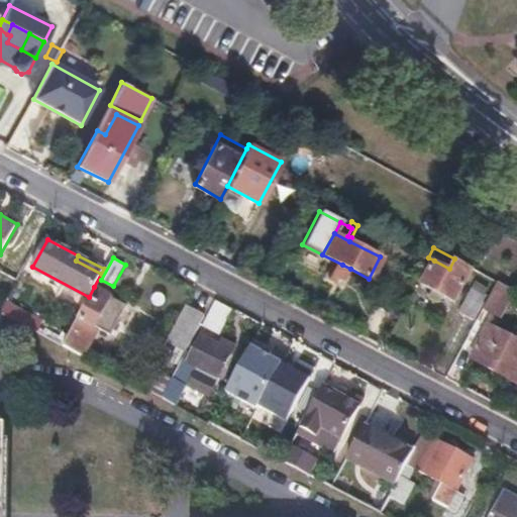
[(449,269),(434,261),(422,284),(432,290),(443,296),(453,301),(472,268),(470,267),(454,259),(449,269)]
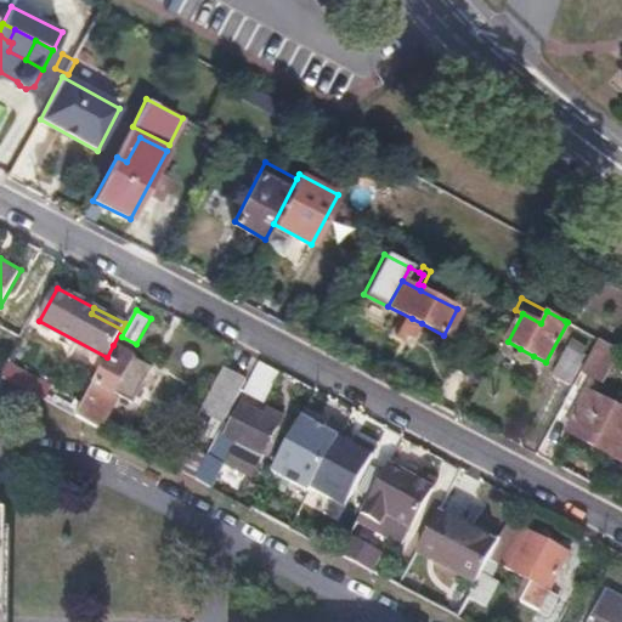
[(422,323),(412,318),(408,326),(418,331),(422,323)]
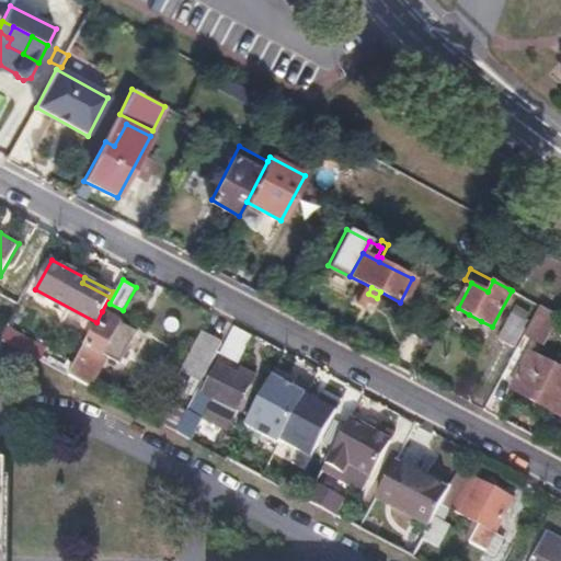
[(538,305),(531,318),(528,323),(546,332),(556,313),(538,305)]
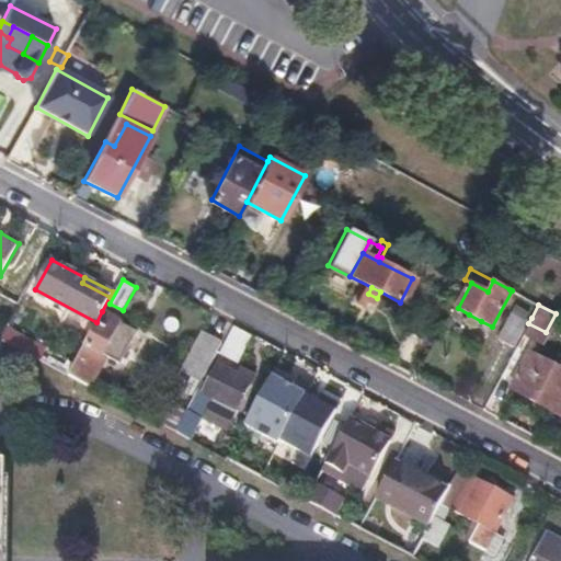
[(531,318),(513,308),(497,336),(516,347),(528,323),(531,318)]
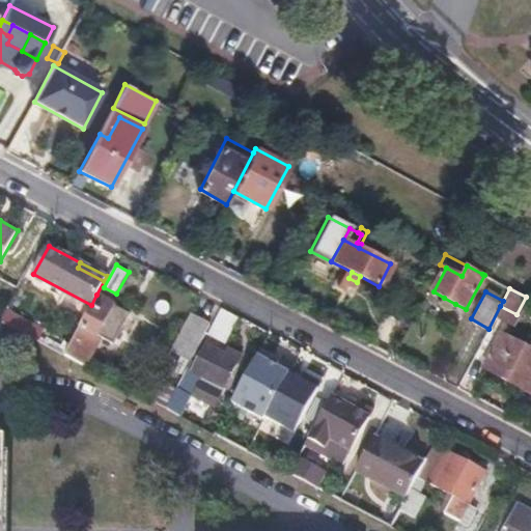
[(96,295),(91,305),(80,326),(94,334),(96,335),(104,322),(112,303),(96,295)]
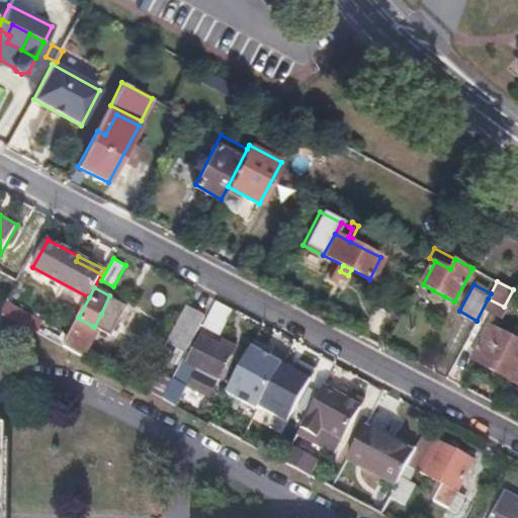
[(433,290),(430,294),(441,300),(444,296),(433,290)]
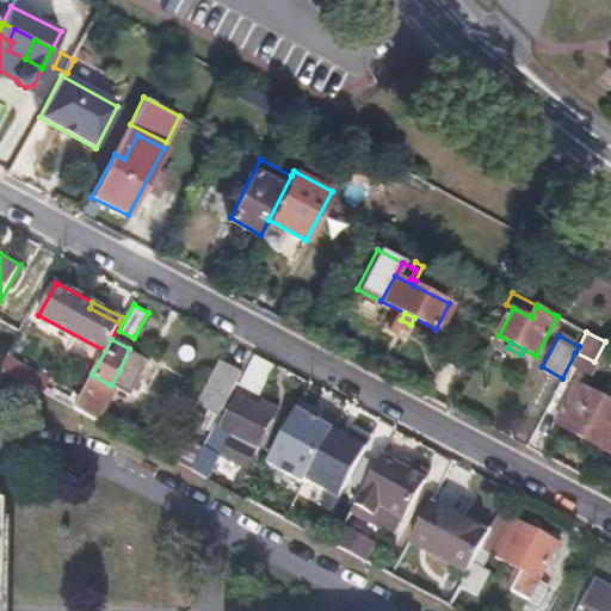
[(143,357),(129,349),(119,370),(133,378),(143,357)]
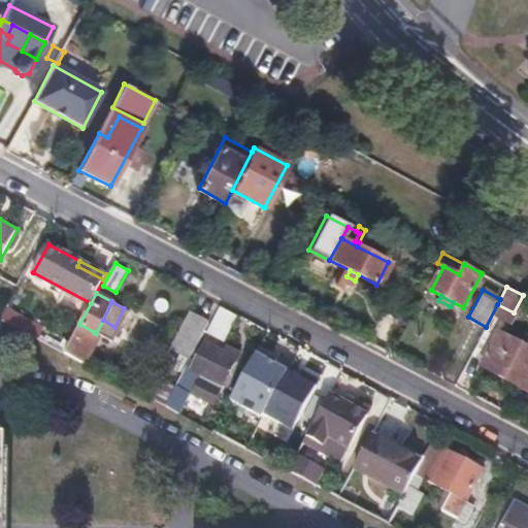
[(233,314),(221,307),(209,328),(222,334),(233,314)]
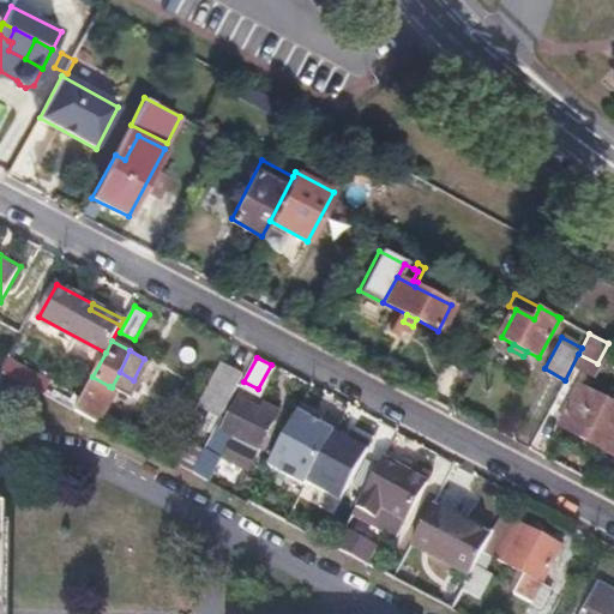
[(241,374),(221,363),(199,404),(220,415),(241,374)]
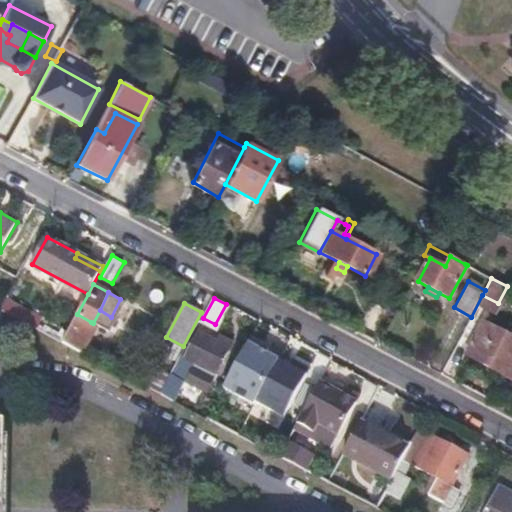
[(91,322),(77,314),(62,343),(82,353),(88,343),(82,340),(91,322)]
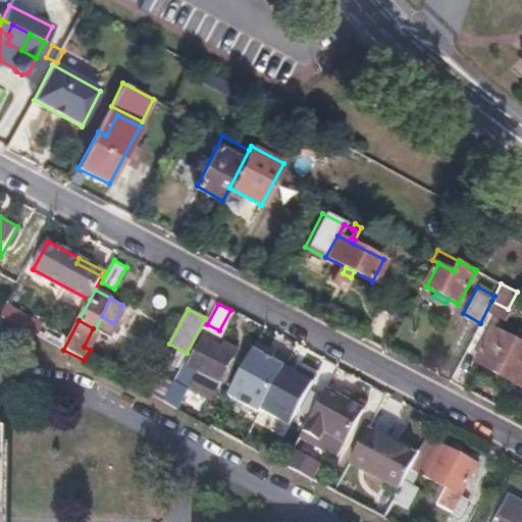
[(521,346),(491,330),(475,362),(521,387),(521,346)]
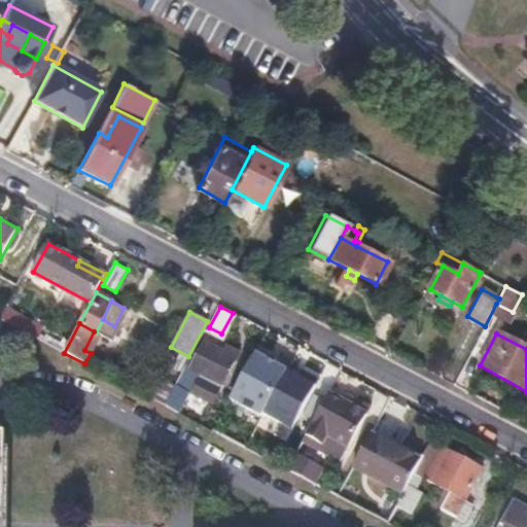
[(190,367),(203,374),(192,392),(211,402),(239,352),(226,346),(223,352),(205,342),(190,367)]
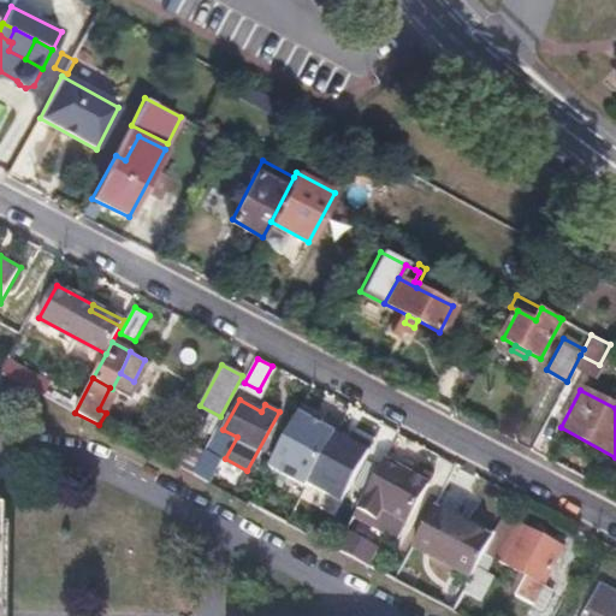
[(369,446),(297,408),(268,462),(341,501),(369,446)]
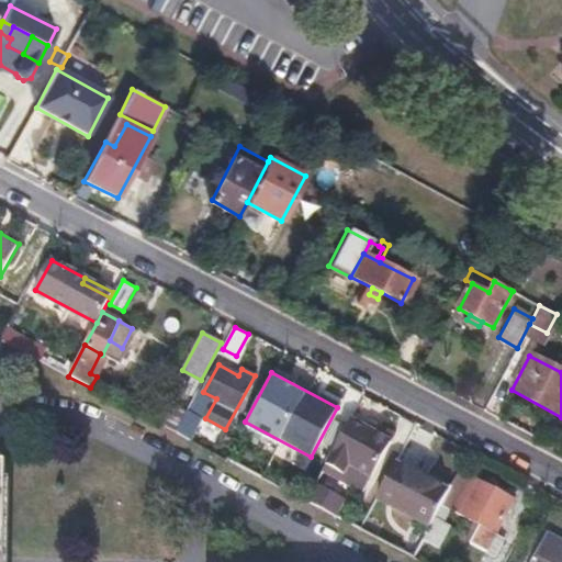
[(197,394),(187,413),(176,433),(186,437),(206,400),(197,394)]
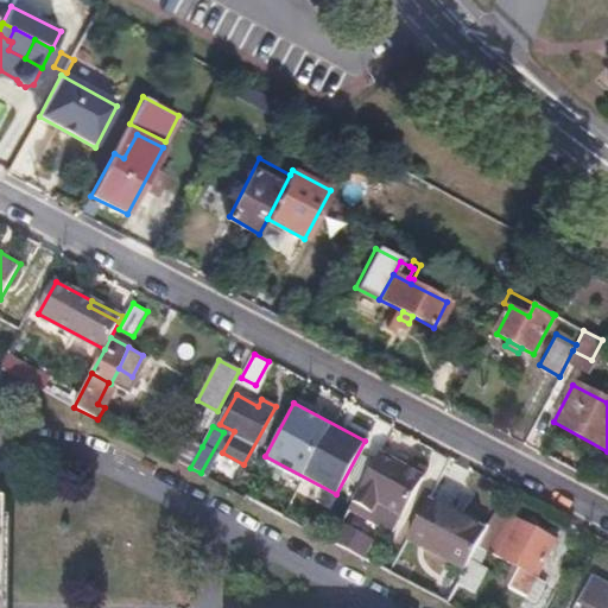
[(202,447),(187,438),(175,460),(190,468),(202,447)]
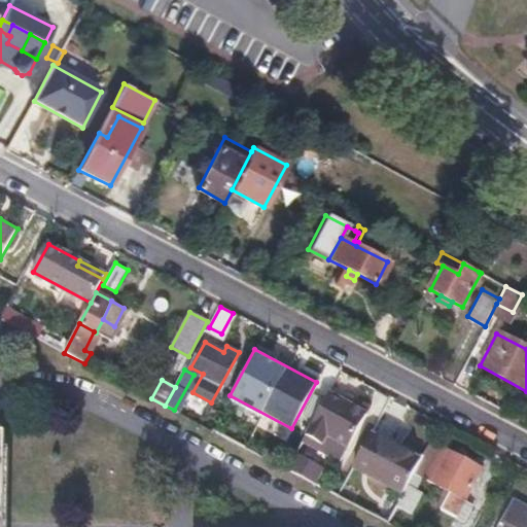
[(366,409),(328,389),(301,442),(339,462),(366,409)]
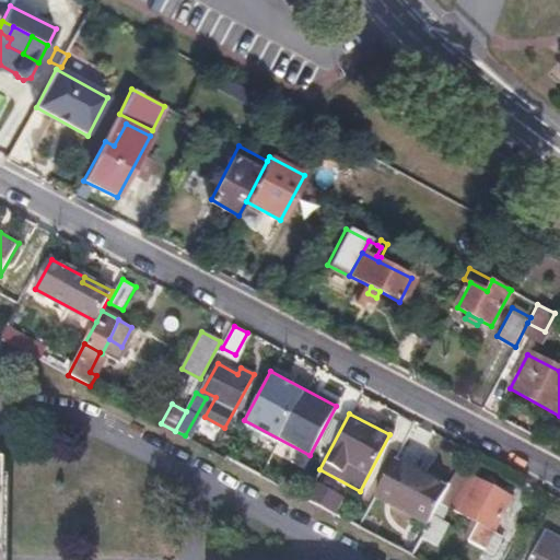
[(443,465),(404,443),(376,492),(397,504),(403,494),(421,504),(443,465)]
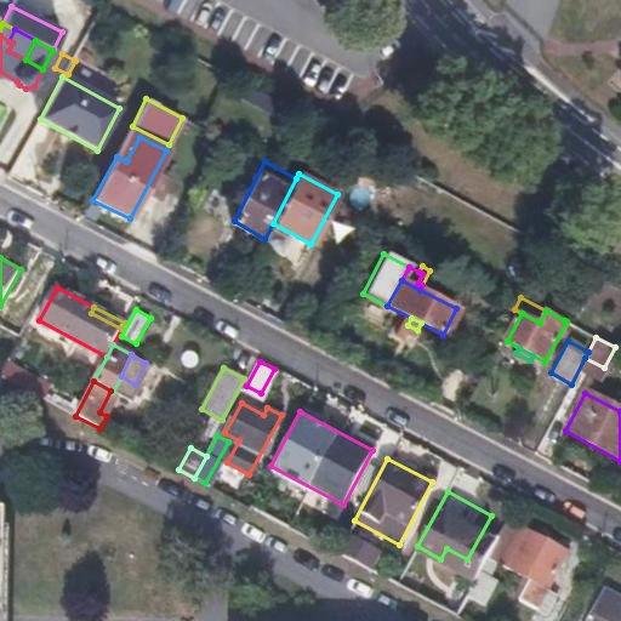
[(507,523),(488,558),(528,580),(517,600),(545,616),(556,596),(546,591),(565,553),(507,523)]
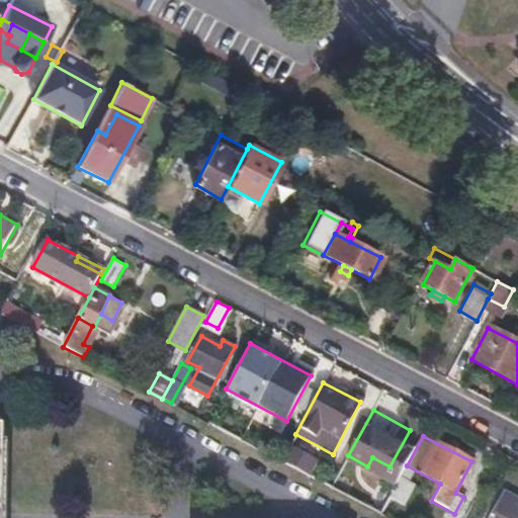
[(365,486),(340,471),(331,487),(357,501),(365,486)]
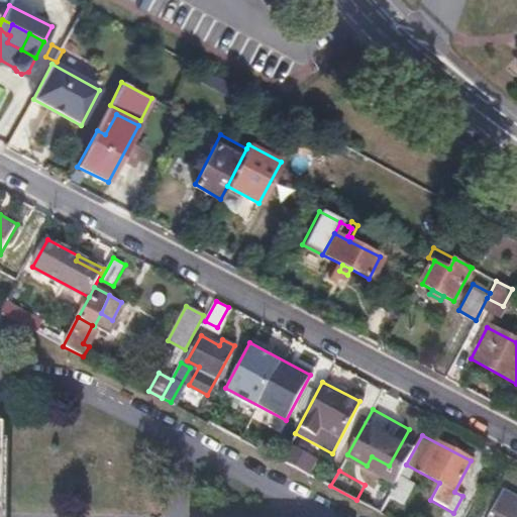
[(516,516),(516,498),(499,489),(483,516),(516,516)]
